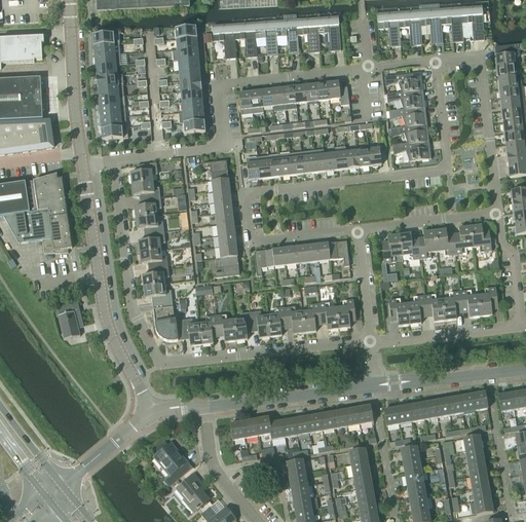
[(96,0),(97,9),(117,8),(116,0),(96,0)]
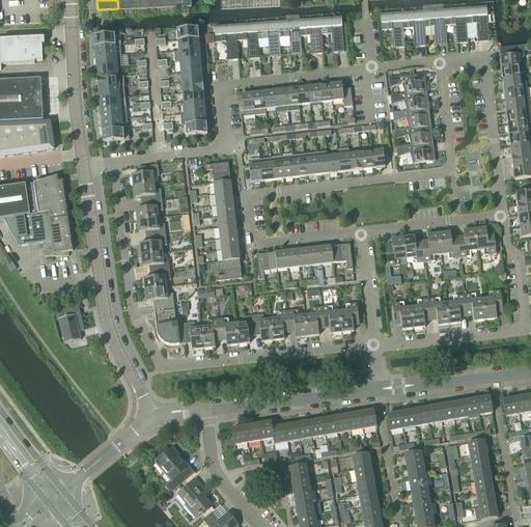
[(117,0),(118,8),(191,5),(190,0),(117,0)]
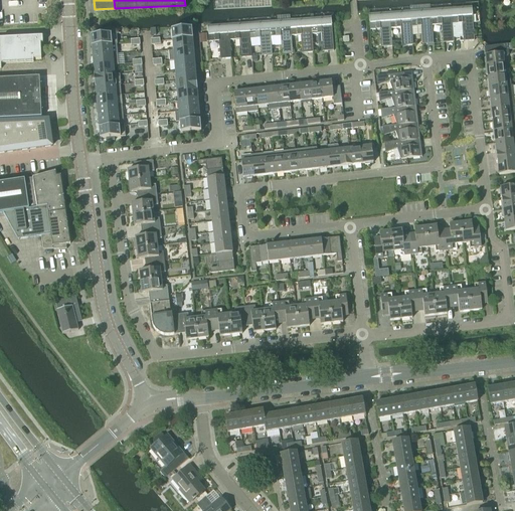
[(452,20),(453,20),(462,20),(463,38),(474,37),(472,4),(451,5),(452,20)]
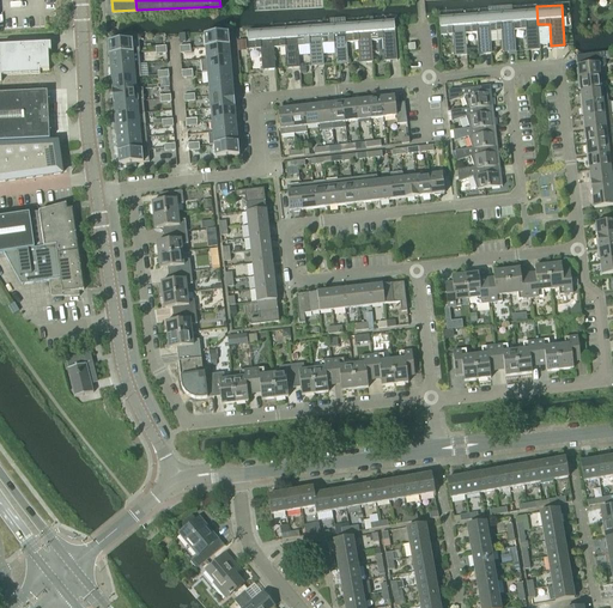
[(540,46),(539,24),(538,24),(536,6),(513,8),(514,26),(526,25),(527,47),(540,46)]
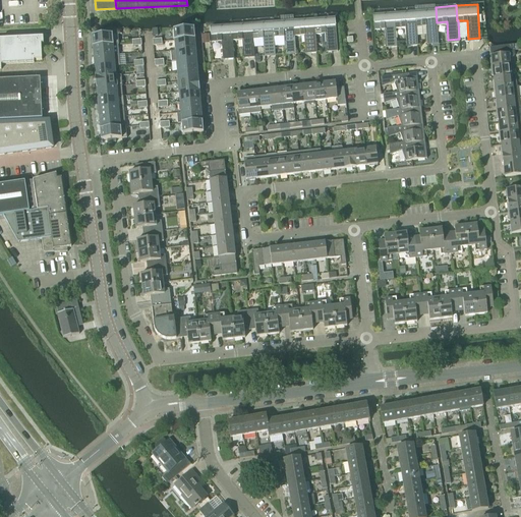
[(439,41),(437,22),(436,7),(414,8),(416,23),(425,23),(427,42),(439,41)]
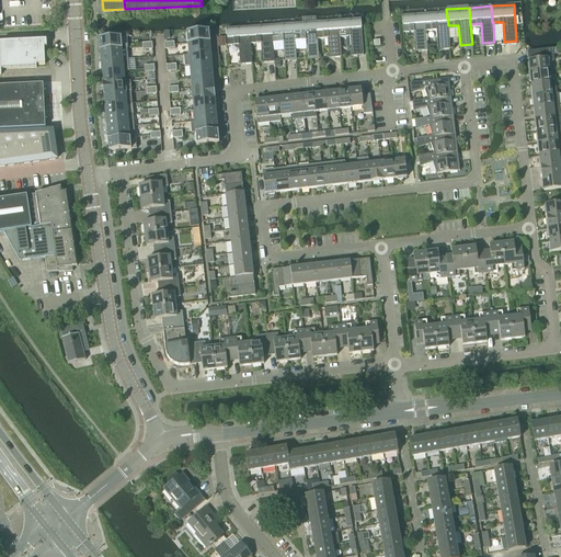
[(449,45),(448,25),(446,9),(424,11),(425,27),(426,27),(436,26),(437,46),(449,45)]
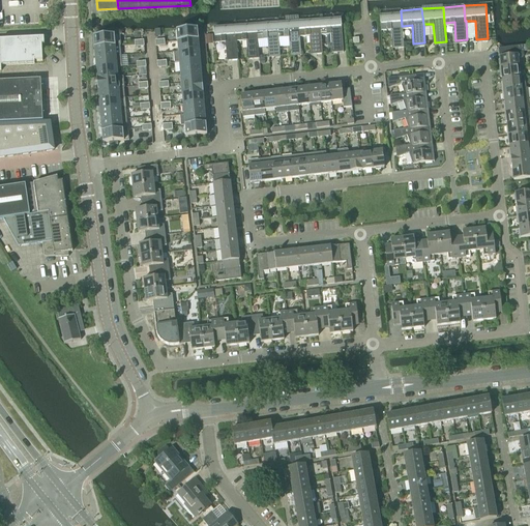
[(404,45),(403,26),(402,26),(401,10),(379,11),(381,27),(391,27),(392,46),(404,45)]
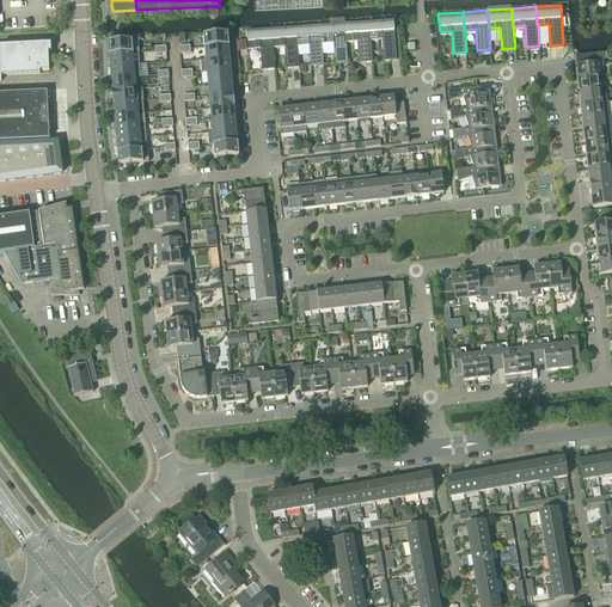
[(369,37),(371,37),(381,36),(383,57),(396,56),(393,17),(368,18),(369,37)]
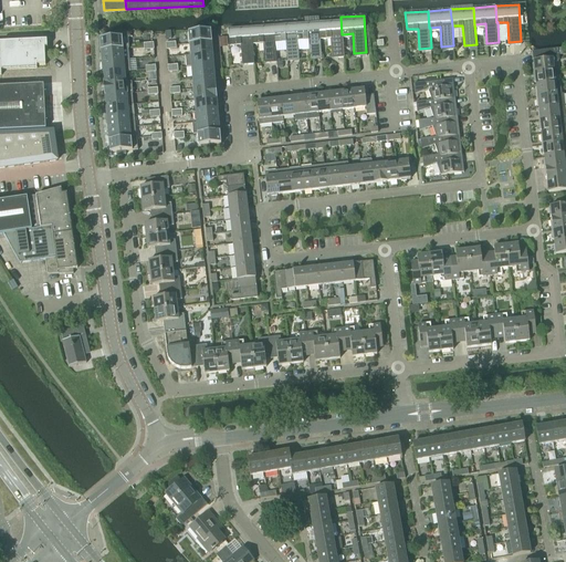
[(344,54),(343,34),(342,34),(341,17),(318,19),(320,35),(331,34),(332,54),(344,54)]
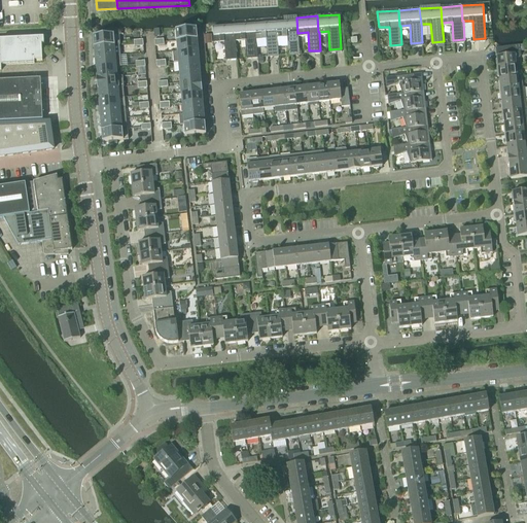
[(300,51),(297,33),(296,18),(276,19),(277,35),(286,34),(288,53),(300,51)]
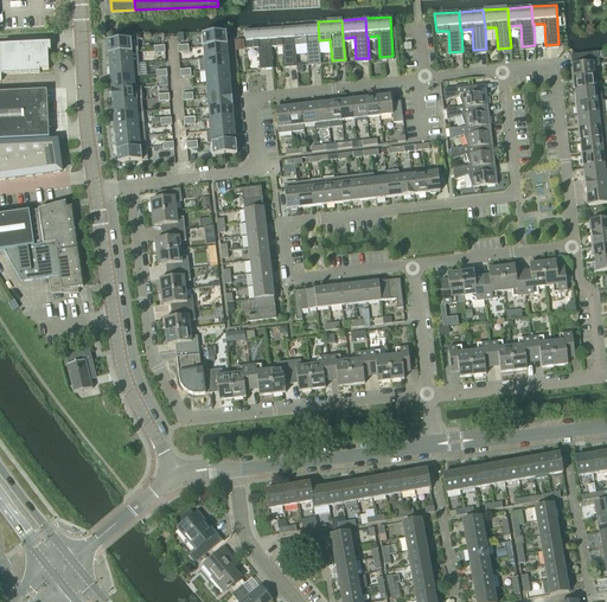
[(320,62),(319,40),(318,21),(293,24),(294,42),(295,42),(306,40),(307,62),(320,62)]
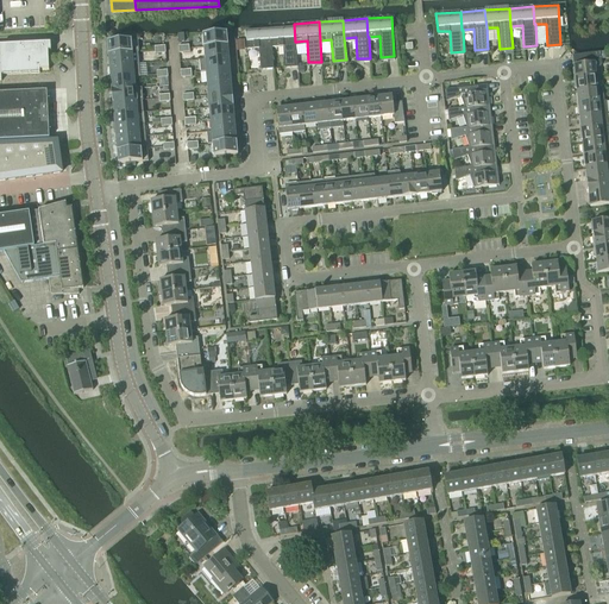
[(297,63),(296,42),(295,42),(294,24),(270,25),(271,44),(283,43),(284,64),(297,63)]
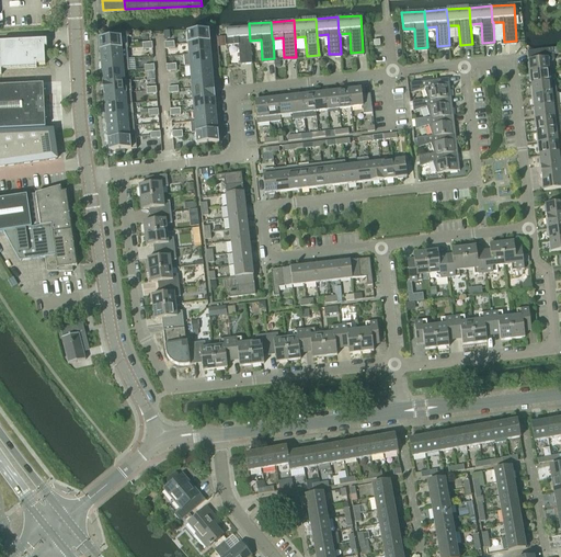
[(186,29),(187,41),(209,38),(208,26),(202,27),(202,23),(193,24),(193,27),(186,29)]
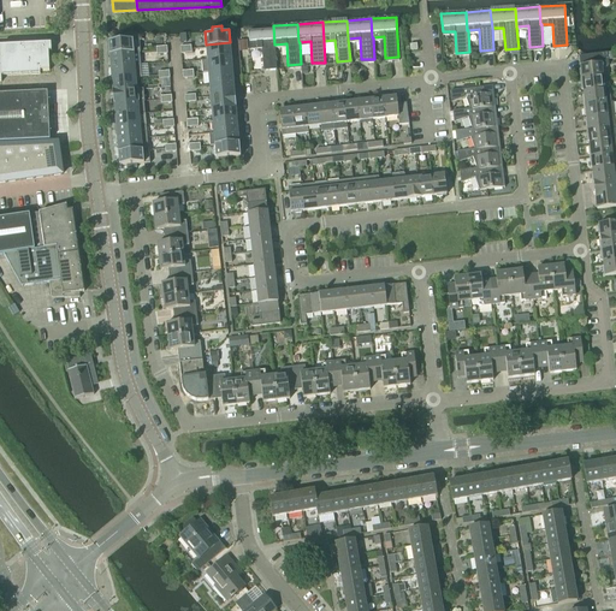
[(277,65),(274,45),(273,25),(248,28),(249,46),(261,45),(264,66),(277,65)]
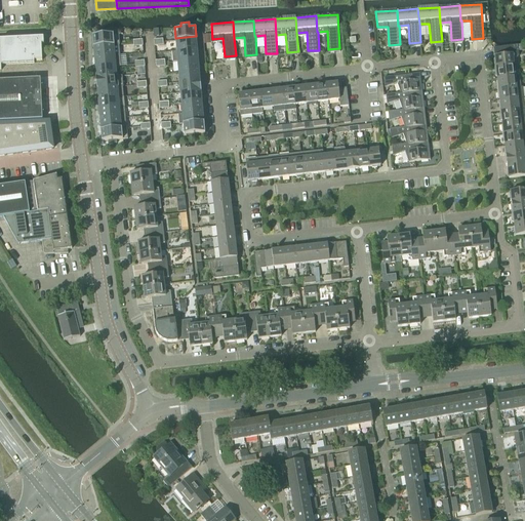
[(91,33),(92,44),(93,44),(114,42),(119,42),(118,31),(107,32),(107,29),(97,29),(98,32),(91,33)]
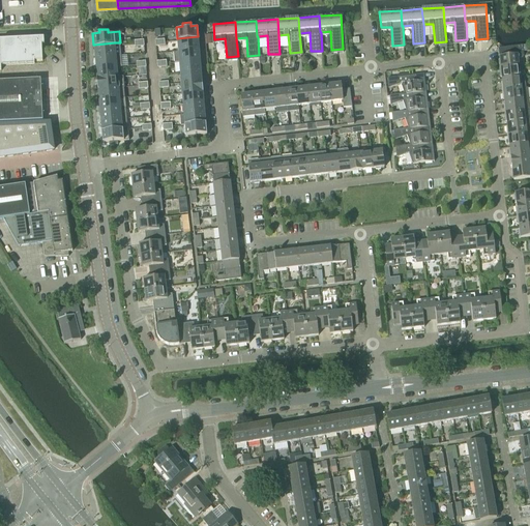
[(0,35),(0,45),(1,61),(34,59),(34,57),(42,56),(41,40),(43,40),(43,33),(0,35)]
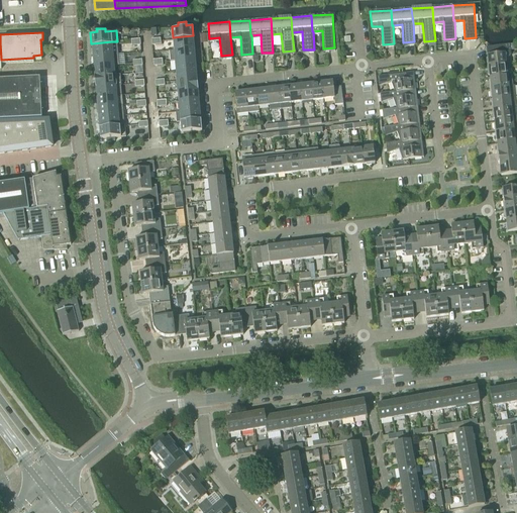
[(173,37),(174,47),(194,45),(193,35),(173,37)]
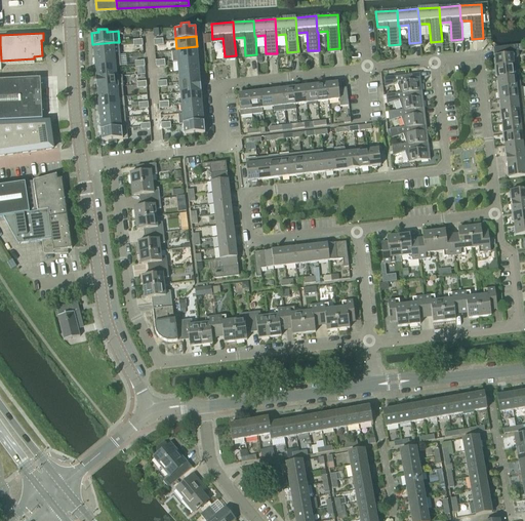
[(495,61),(495,65),(514,63),(513,54),(517,53),(519,51),(518,41),(512,42),(495,44),(495,52),(494,53),(494,55),(493,55),(494,62),(495,61)]
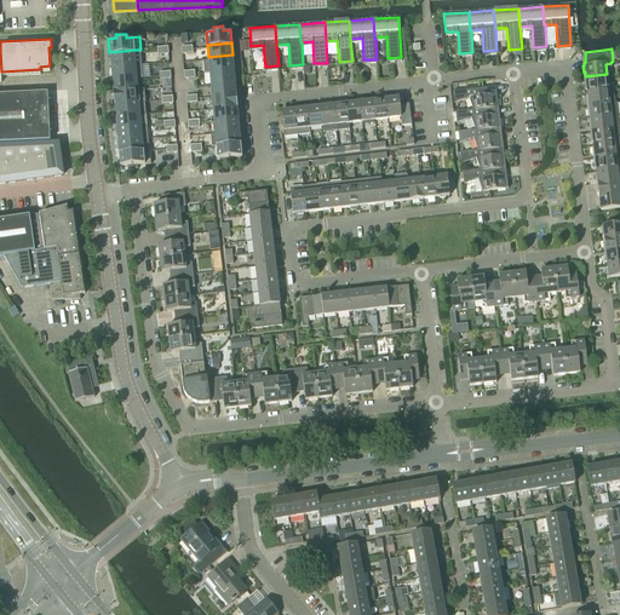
[(135,50),(110,52),(112,63),(142,61),(141,50),(135,50)]
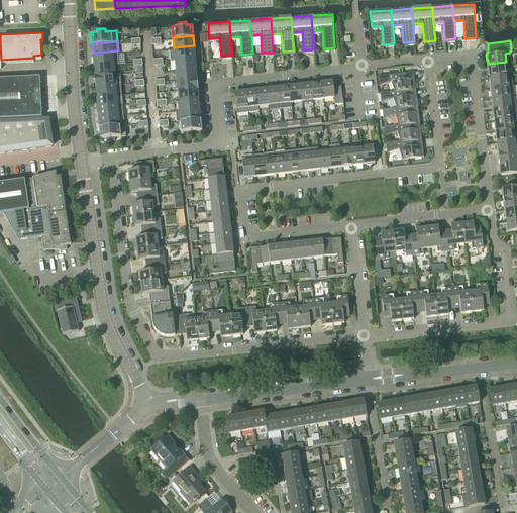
[(174,47),(169,47),(170,58),(175,58),(195,56),(194,45),(174,47)]
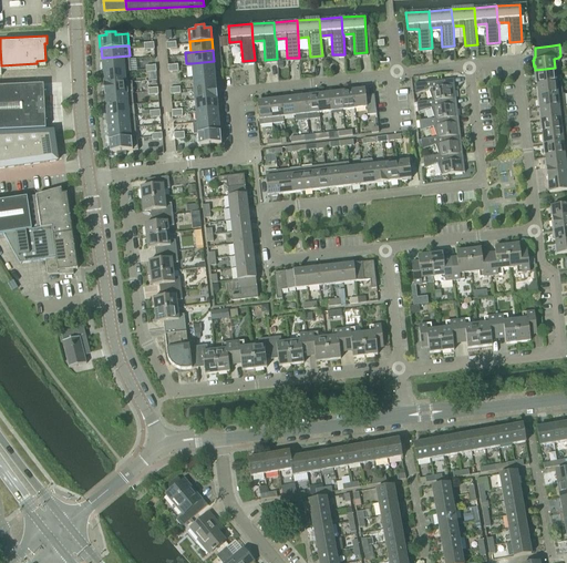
[(130,55),(102,58),(103,70),(125,68),(131,68),(130,55)]
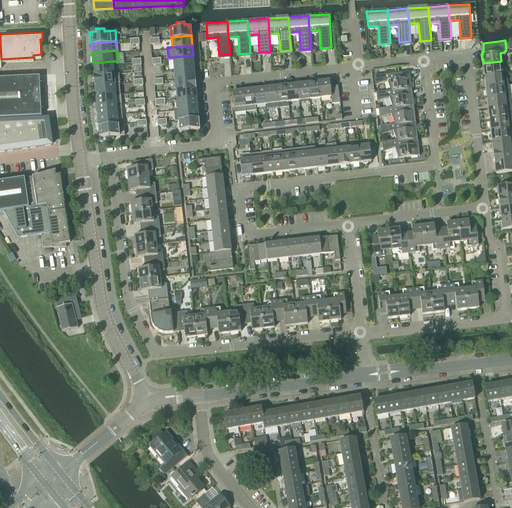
[(173,57),(174,67),(194,65),(193,55),(173,57)]
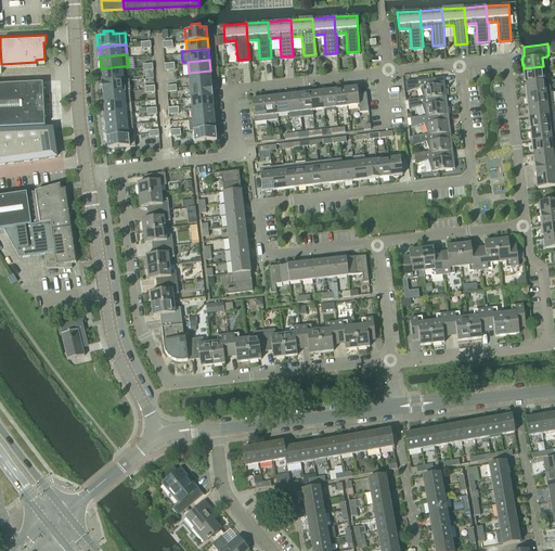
[(123,66),(101,68),(102,79),(124,77),(123,66)]
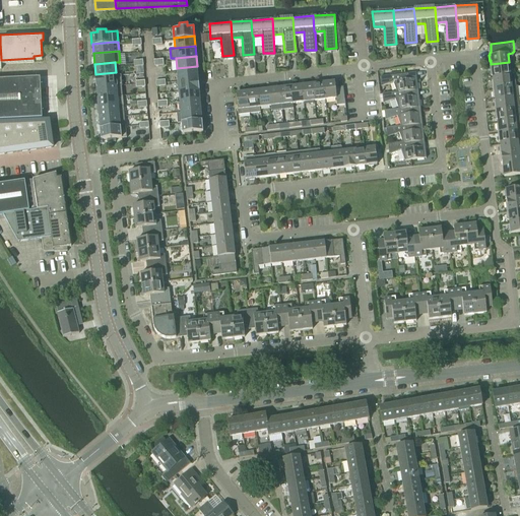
[(493,74),(510,72),(509,62),(491,64),(492,67),(490,67),(491,72),(492,72),(493,74)]
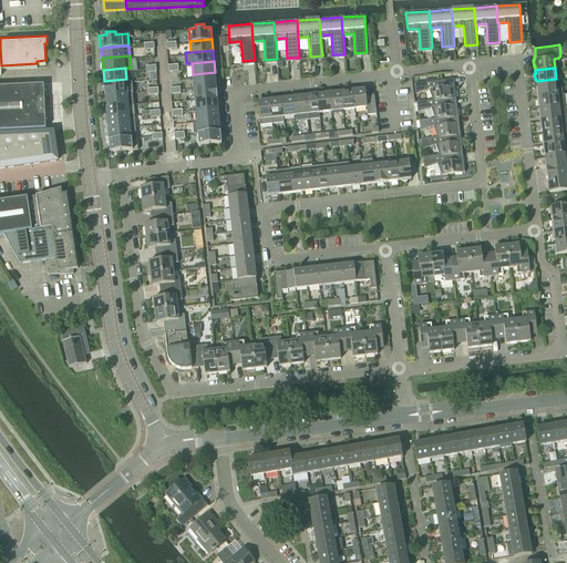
[(215,72),(193,74),(194,85),(216,83),(215,72)]
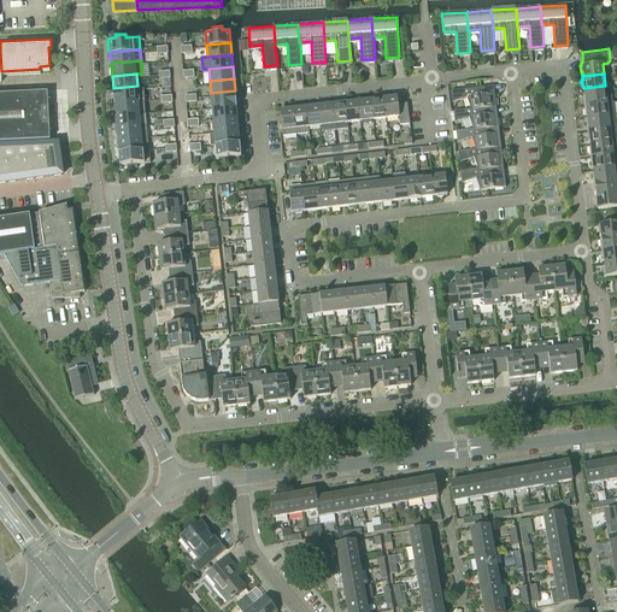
[(466,93),(470,105),(493,103),(493,104),(497,103),(494,92),(492,89),(491,82),(477,84),(476,81),(462,83),(463,86),(451,87),(452,99),(466,93)]
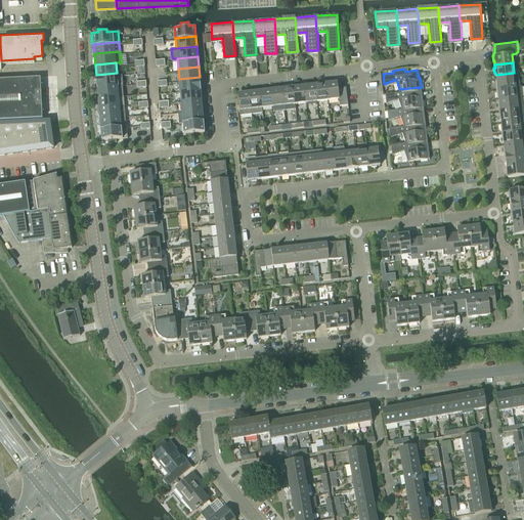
[(96,75),(95,75),(96,86),(97,85),(122,83),(123,83),(122,72),(117,73),(96,75)]
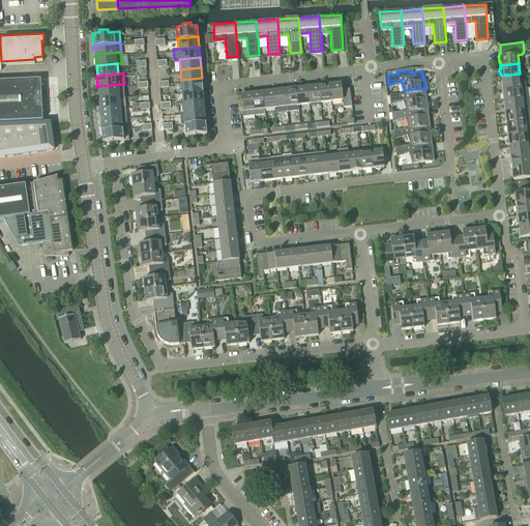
[(503,87),(525,84),(524,74),(520,74),(502,76),(502,79),(501,79),(501,84),(503,84),(503,87)]
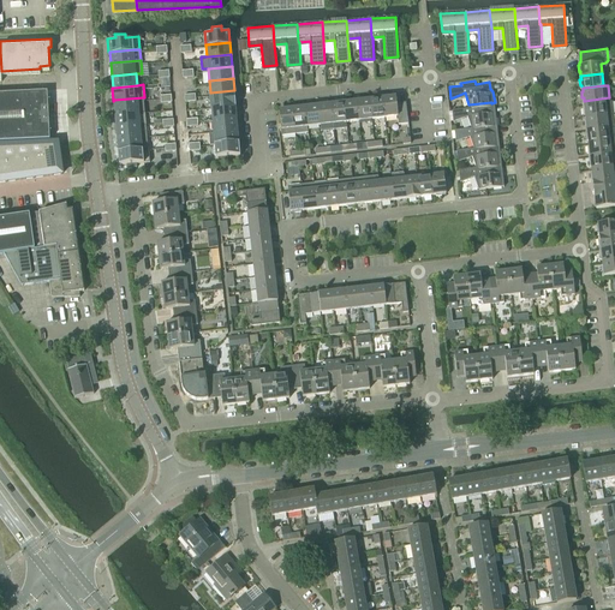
[(0,137),(49,135),(47,87),(0,89),(0,137)]
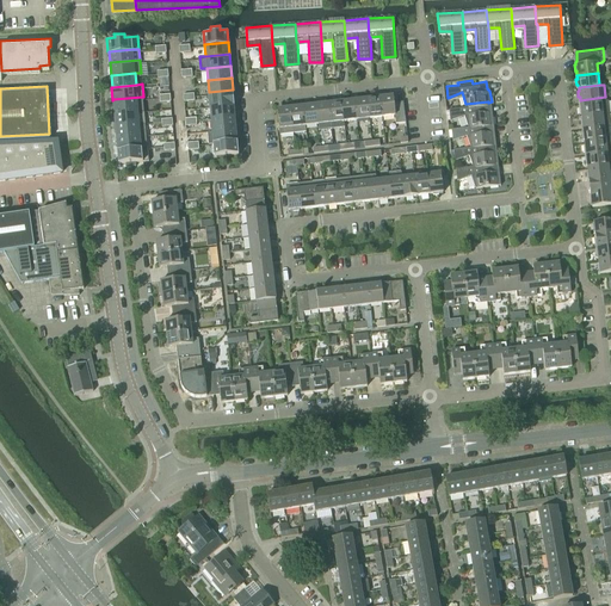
[(208,92),(209,105),(210,104),(234,103),(233,90),(209,92),(208,92)]
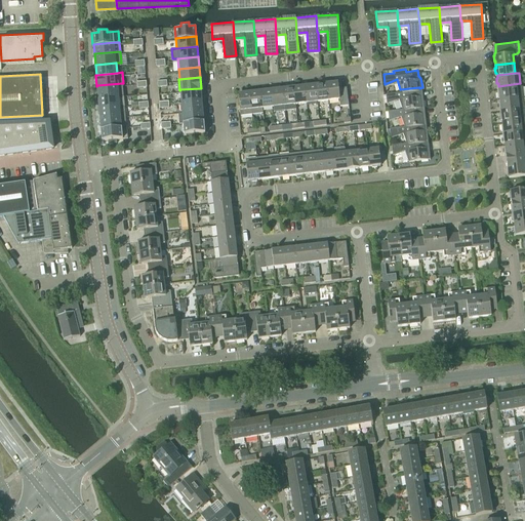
[(347,84),(338,85),(337,79),(335,79),(334,78),(329,79),(329,80),(326,80),(328,97),(339,95),(339,104),(349,103),(347,84)]
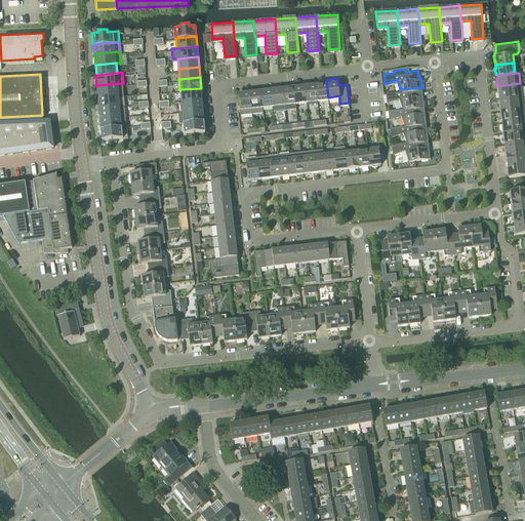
[(328,97),(326,80),(323,81),(323,79),(318,80),(318,81),(315,82),(317,98),(328,97)]
